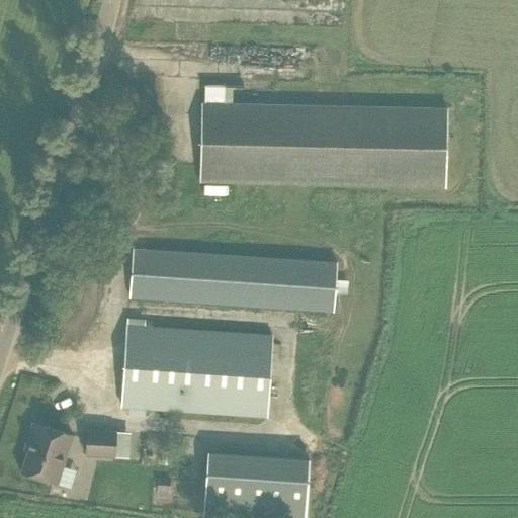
[(199,182),(220,182),(443,187),(444,108),(288,104),(232,103),(233,85),(204,85),(203,103),(200,103),(199,182)]
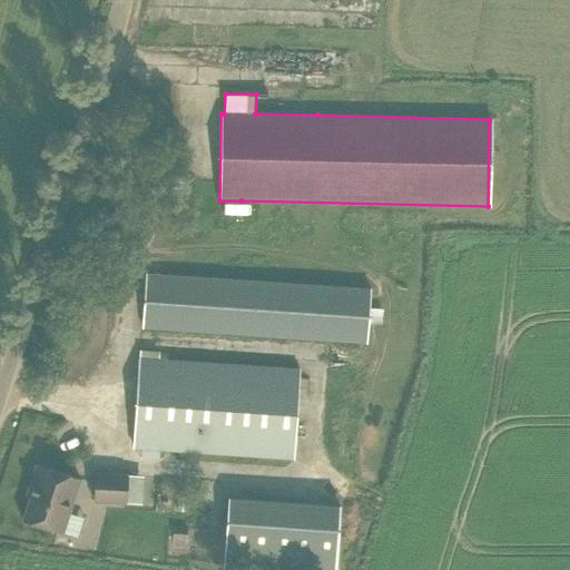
[(141,327),(164,328),(366,342),(370,288),(145,274),(141,327)]
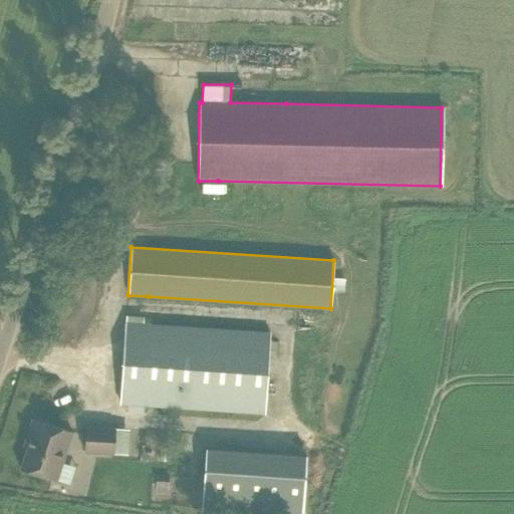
[(120,404),(264,414),(269,332),(125,323),(120,404)]
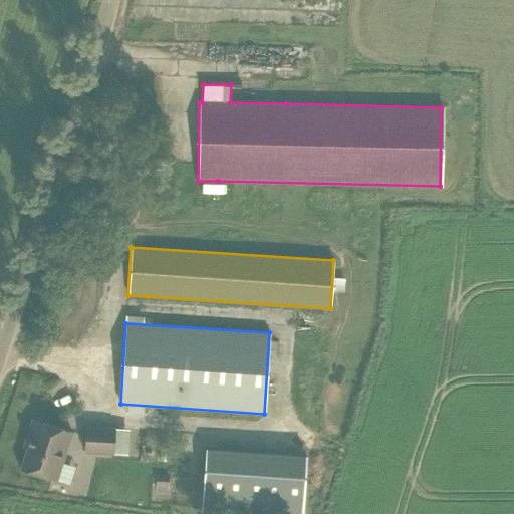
[(20,469),(39,475),(56,481),(71,432),(32,419),(26,437),(29,438),(20,469)]
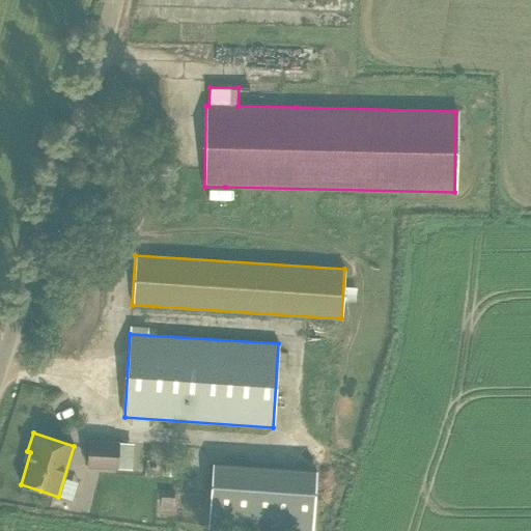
[(86,467),(116,469),(117,443),(88,441),(86,467)]
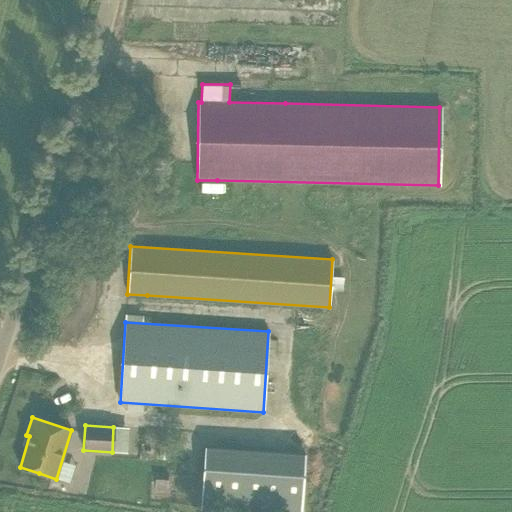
[(201,508),(263,511),(301,511),(305,454),(205,448),(201,508)]
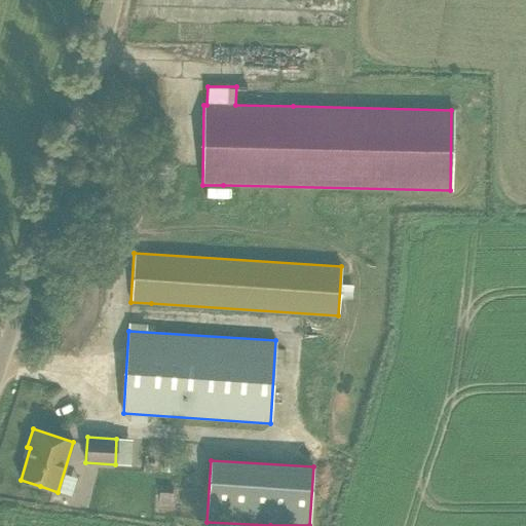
[(160,485),(159,502),(171,503),(172,486),(160,485)]
